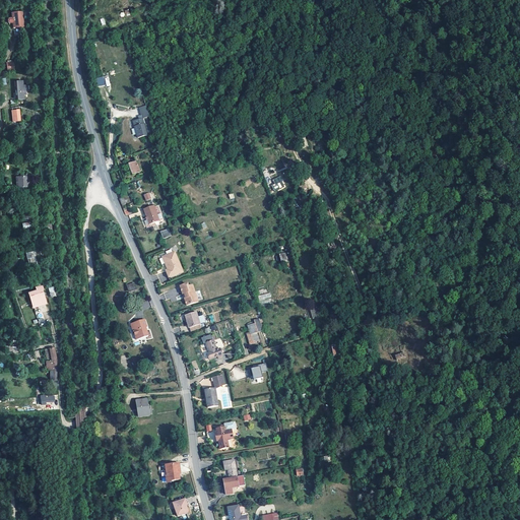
[(18,12),(18,11),(15,12),(12,12),(12,16),(9,17),(8,18),(8,21),(9,21),(13,21),(14,25),(20,24),(22,24),(24,24),(22,11),(18,12)]
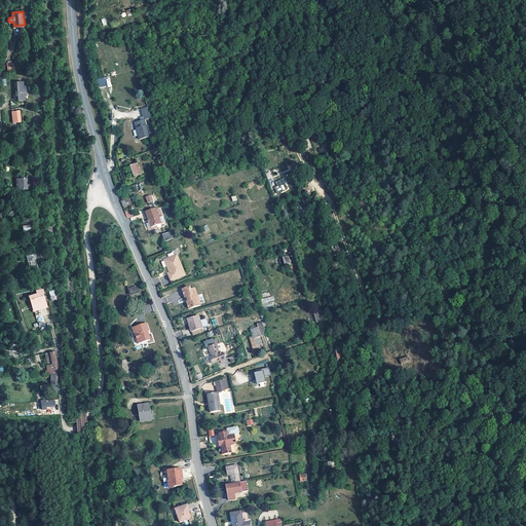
[(104,78),(97,80),(100,89),(107,87),(104,78)]
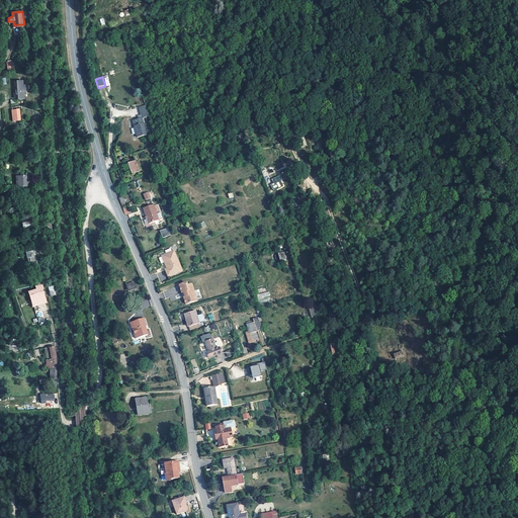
[(140,106),(144,116),(150,114),(147,104),(140,106)]
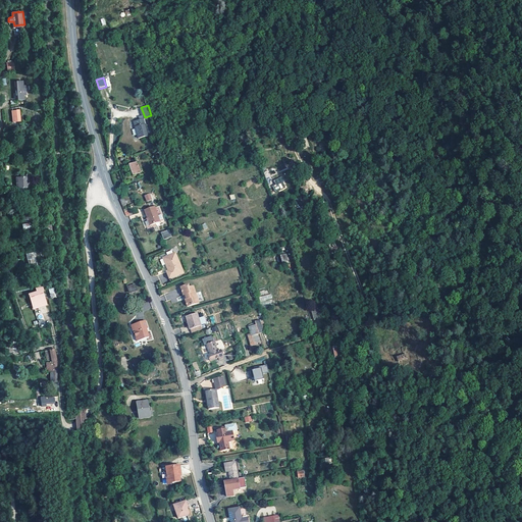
[(150,134),(145,117),(135,120),(140,137),(150,134)]
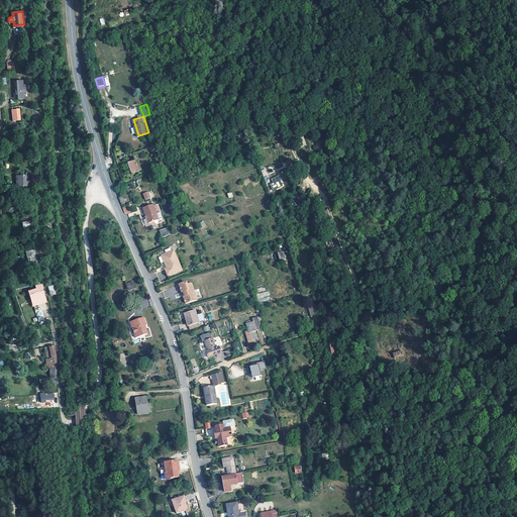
[(27,187),(26,174),(18,175),(19,188),(27,187)]
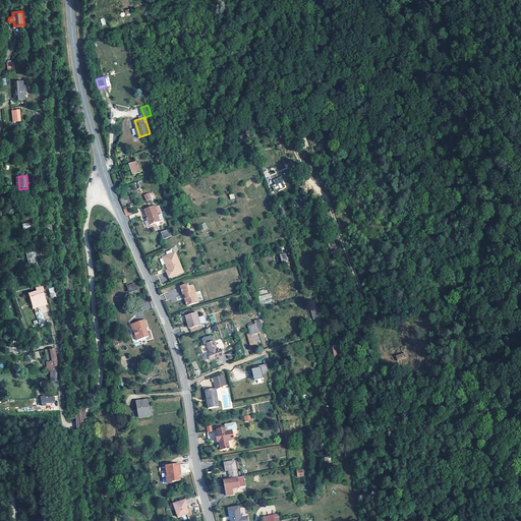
[(274,180),(279,189),(284,187),(283,186),(279,178),(274,180)]
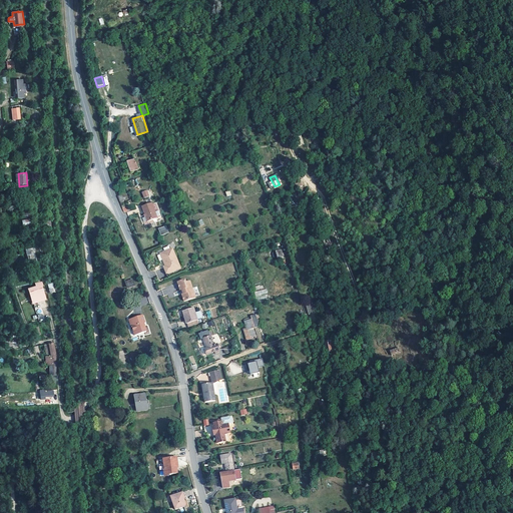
[(130,198),(128,191),(118,194),(121,201),(130,198)]
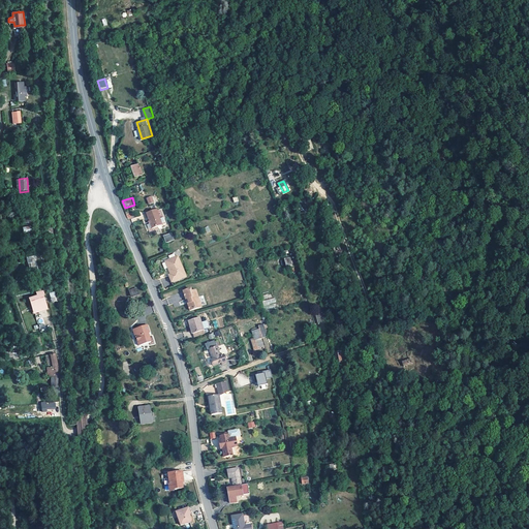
[(32,221),(31,204),(23,205),(24,210),(25,210),(26,221),(32,221)]
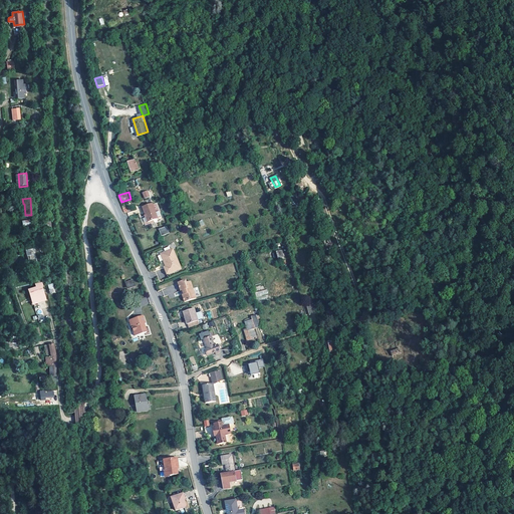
[(148,220),(152,219),(159,217),(153,202),(143,206),(145,213),(146,214),(143,215),(145,221),(148,220)]
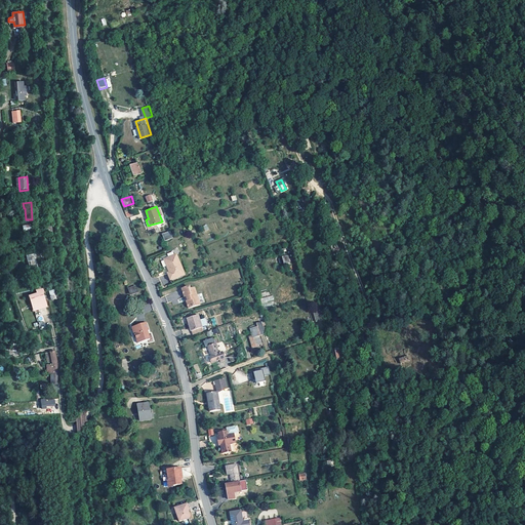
[(170,231),(162,234),(164,241),(173,238),(170,231)]
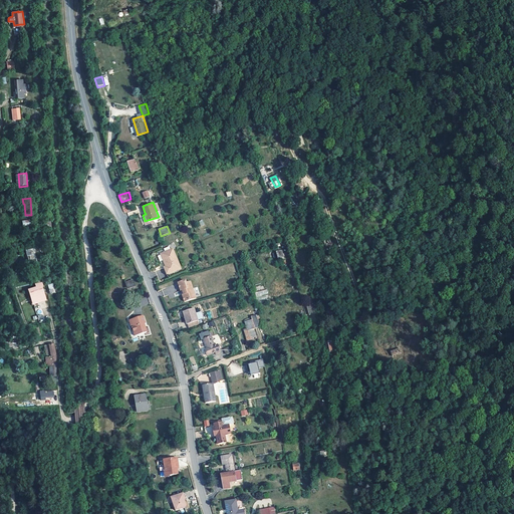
[(334,242),(332,234),(324,237),(326,244),(334,242)]
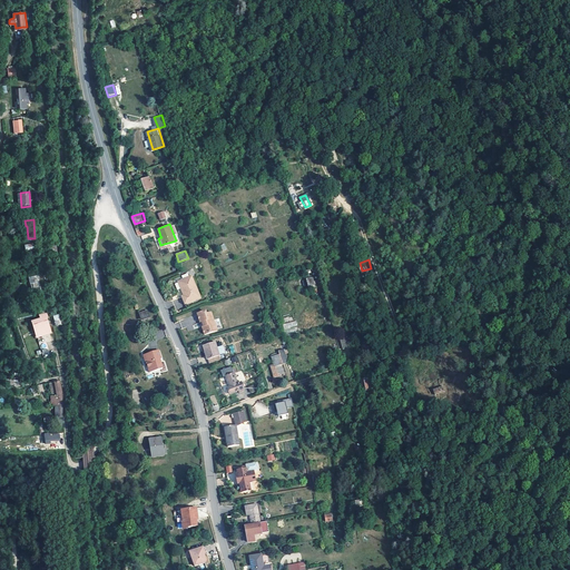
[(40,281),(38,275),(29,277),(30,283),(33,282),(35,287),(36,292),(41,290),(39,281),(40,281)]
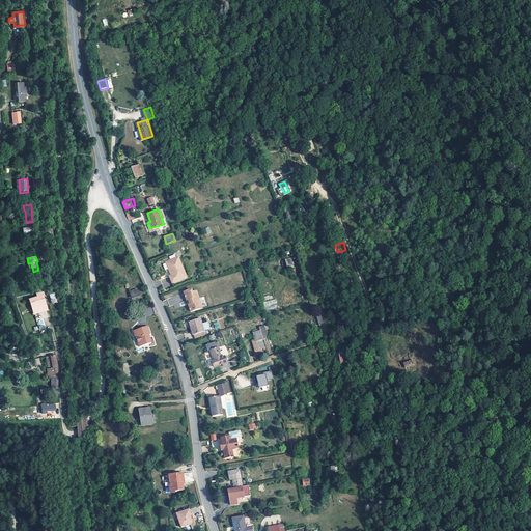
[(180,257),(169,262),(171,267),(170,267),(172,272),(173,272),(174,275),(171,276),(173,281),(178,279),(178,280),(179,280),(189,277),(180,257)]
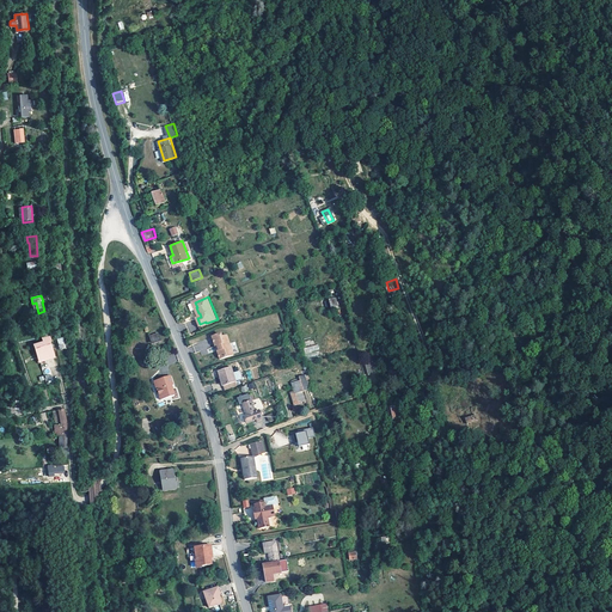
[(151,344),(160,341),(158,332),(148,336),(151,344)]
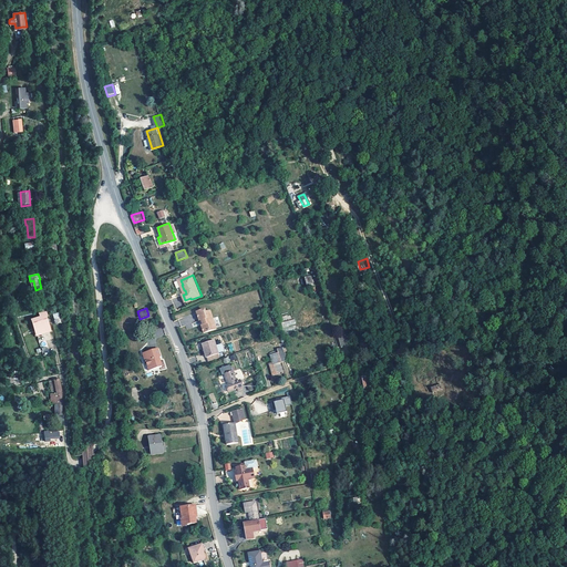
[(203,326),(205,332),(217,328),(212,310),(206,311),(206,309),(197,311),(200,320),(203,320),(204,325),(203,326)]
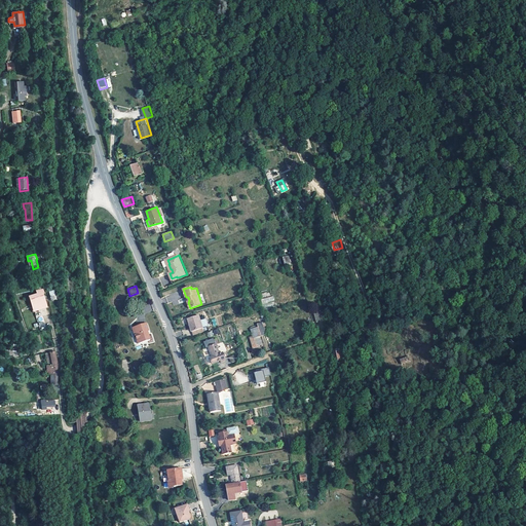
[(44,289),(43,288),(37,289),(39,293),(31,295),(33,302),(35,311),(48,306),(44,296),(43,292),(44,291),(44,289)]
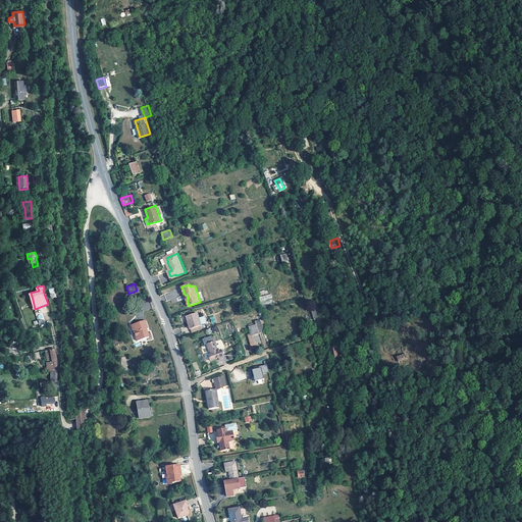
[(322,318),(320,310),(313,311),(314,317),(317,316),(317,319),(322,318)]
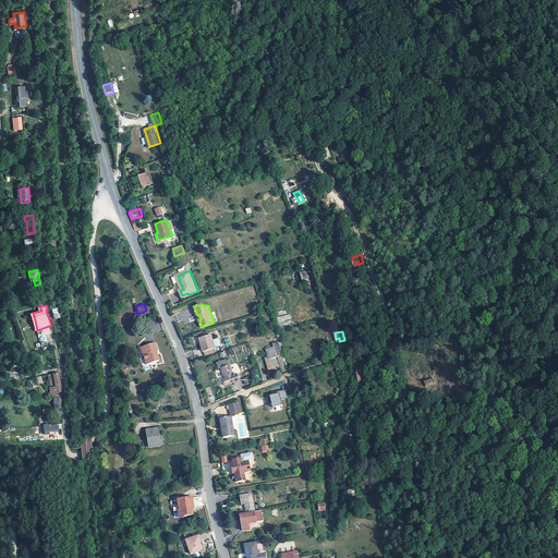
[(363,341),(360,331),(353,334),(356,343),(363,341)]
